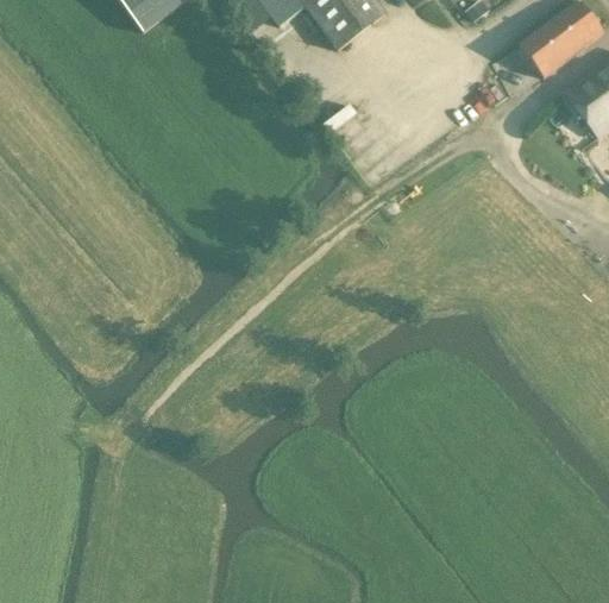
[(251,31),(271,16),(259,0),(232,0),(228,2),(251,31)]
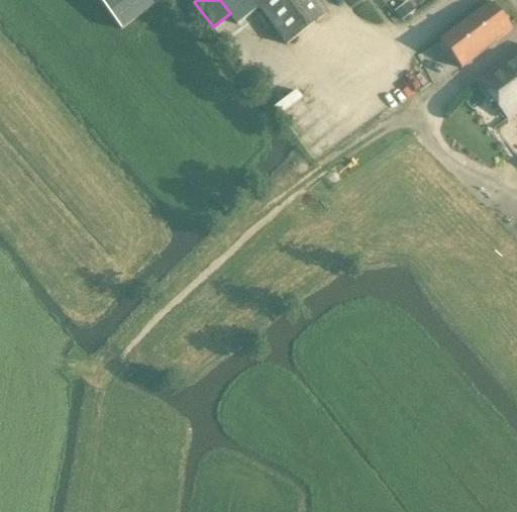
[(236,21),(259,4),(287,41),(327,11),(319,0),(220,0),(230,13),(236,21)]
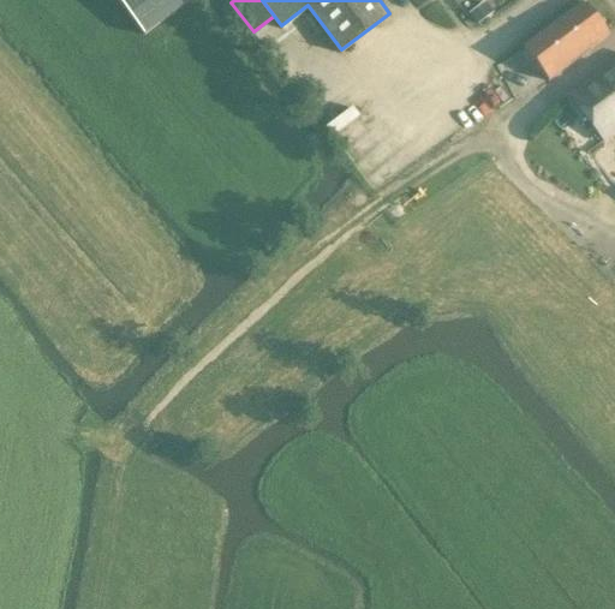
[(485,0),(472,11),(479,21),(493,11),(485,0)]
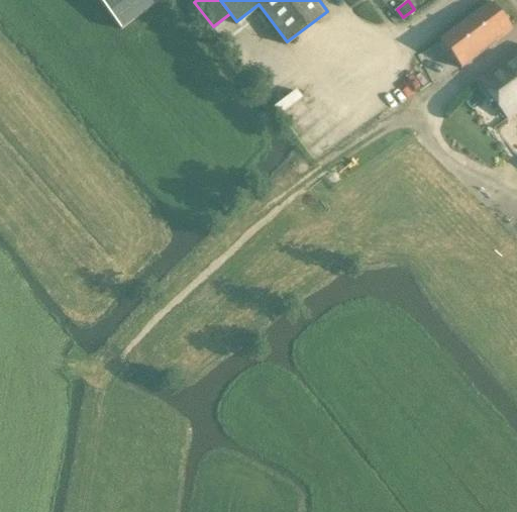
[(461,65),(512,25),(493,0),(488,0),(440,37),(461,65)]
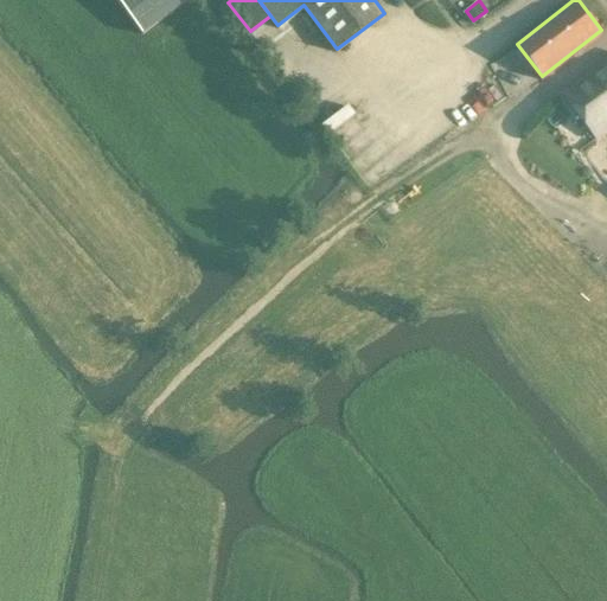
[(606,55),(587,71),(606,98),(606,55)]
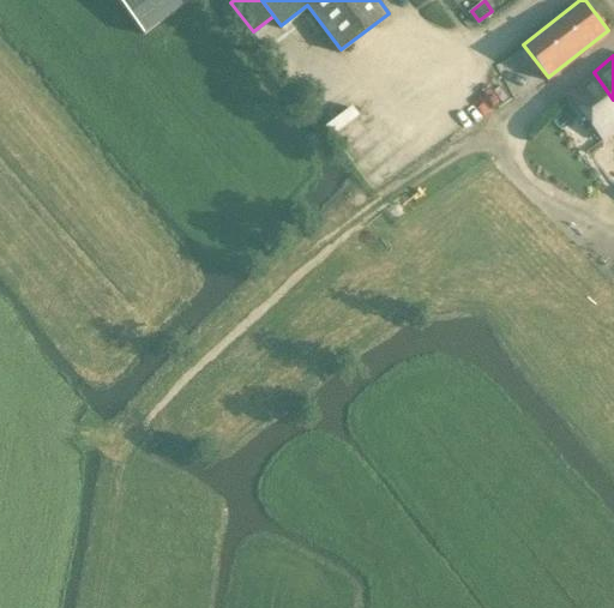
[(567,92),(603,138),(613,128),(613,100),(594,72),(567,92)]
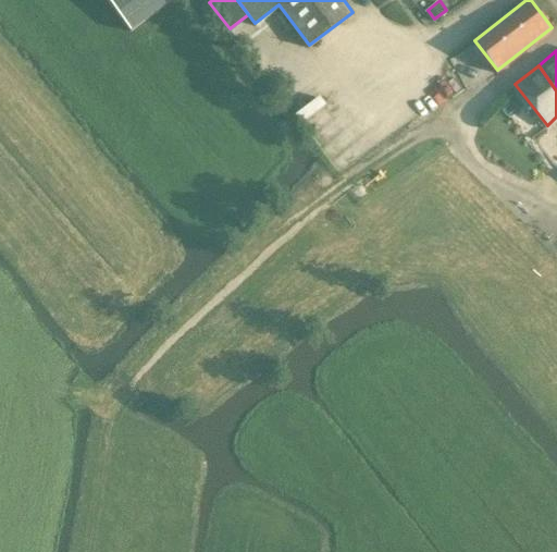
[(326,94),(299,107),(316,140),(343,129),(326,94)]
